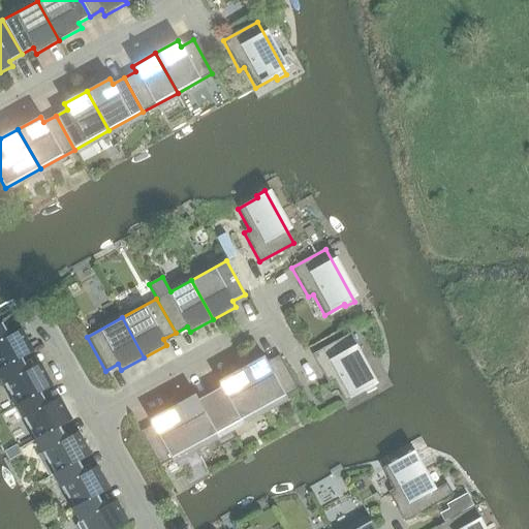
[(21,359),(34,352),(27,339),(22,342),(17,332),(8,336),(1,323),(0,323),(0,369),(21,358),(21,359)]
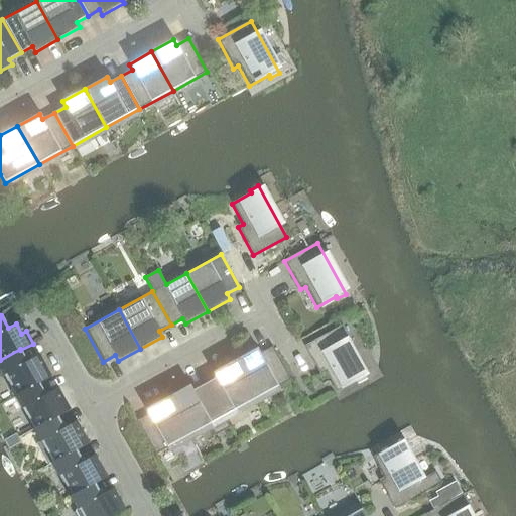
[(349,338),(342,326),(303,347),(319,375),(325,372),(336,392),(356,382),(357,384),(366,379),(344,341),(349,338)]
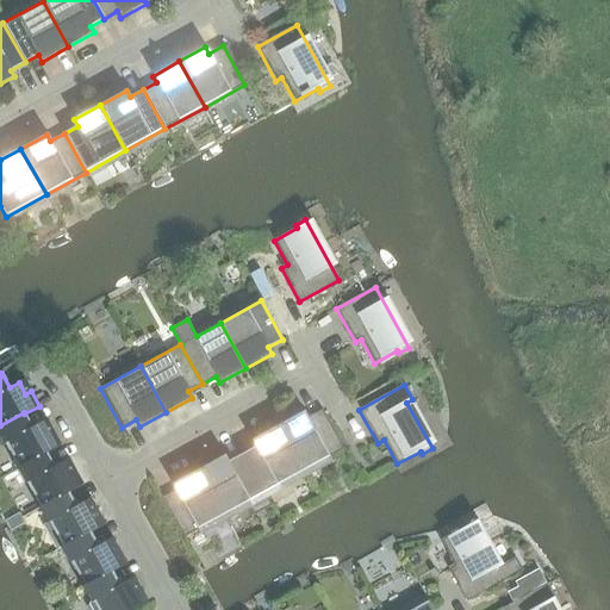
[(304,412),(278,427),(303,472),(343,449),(322,410),(307,418),(304,412)]
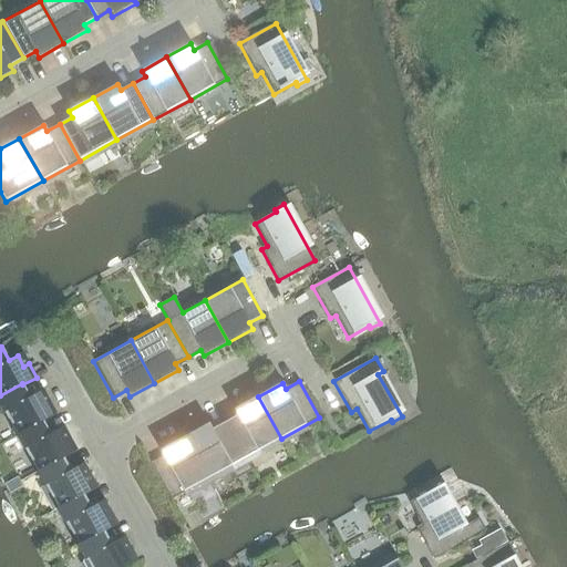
[(43,422),(57,414),(49,400),(44,403),(38,392),(30,398),(22,384),(22,383),(0,395),(0,409),(2,414),(4,413),(17,434),(42,420),(43,422)]
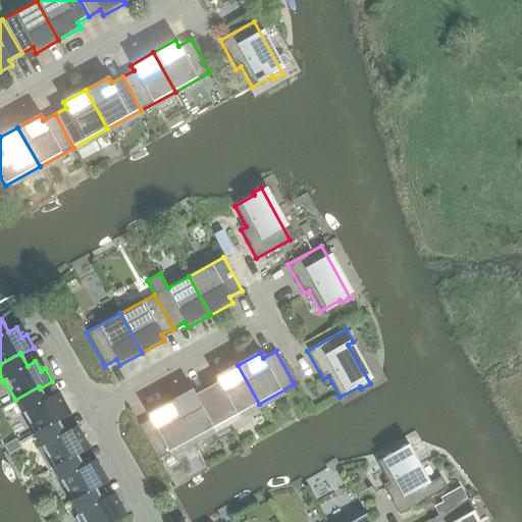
[(225,423),(225,422),(259,404),(238,365),(215,377),(218,382),(206,389),(225,423)]
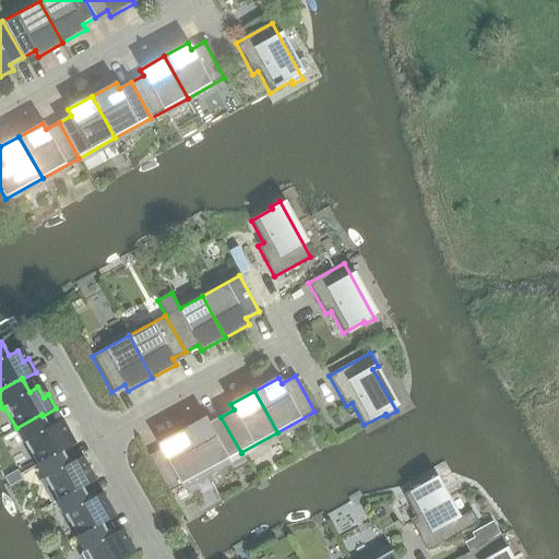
[(62,452),(75,444),(68,431),(63,433),(58,423),(49,428),(43,416),(42,414),(16,428),(14,429),(23,444),(25,443),(36,465),(62,451),(62,452)]
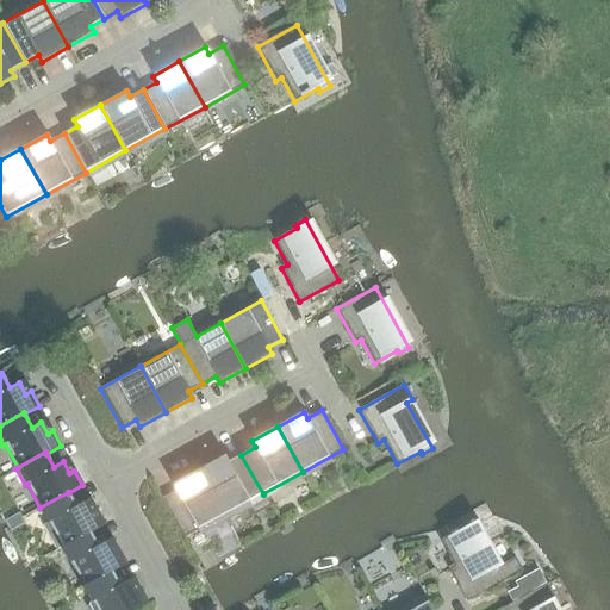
[(198,471),(223,516),(246,504),(253,516),(271,506),(263,493),(263,495),(241,455),(228,462),(224,456),(198,471)]
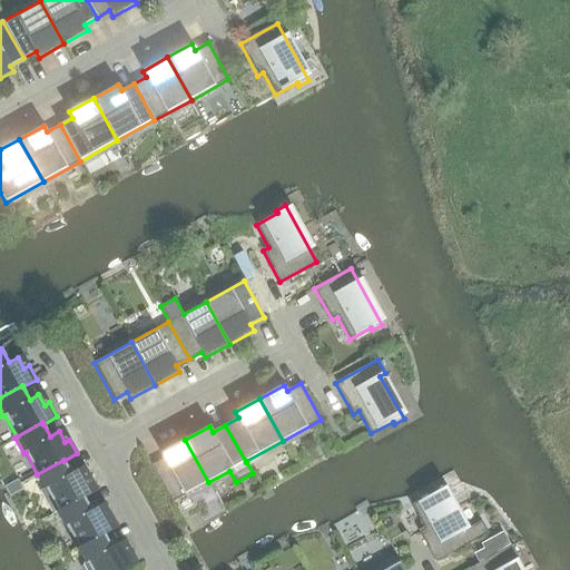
[(150,467),(170,503),(208,482),(185,440),(160,453),(164,459),(150,467)]
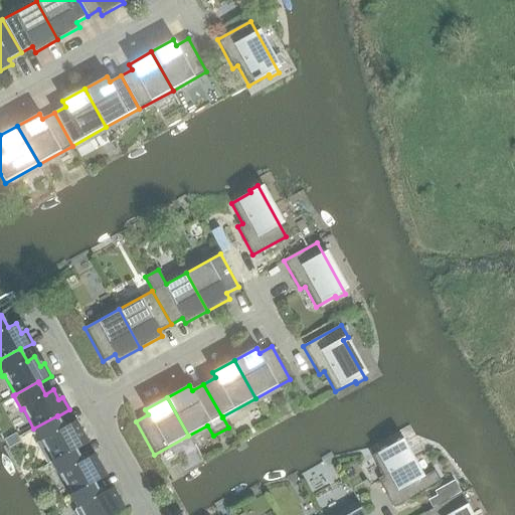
[(76,450),(89,443),(81,431),(76,433),(71,423),(63,427),(57,416),(57,415),(33,428),(32,428),(39,443),(41,442),(52,462),(75,449),(76,450)]
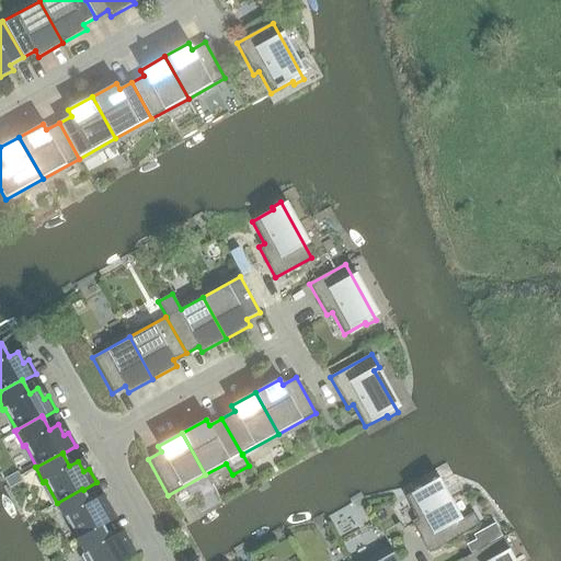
[(21,481),(16,473),(4,480),(9,488),(21,481)]
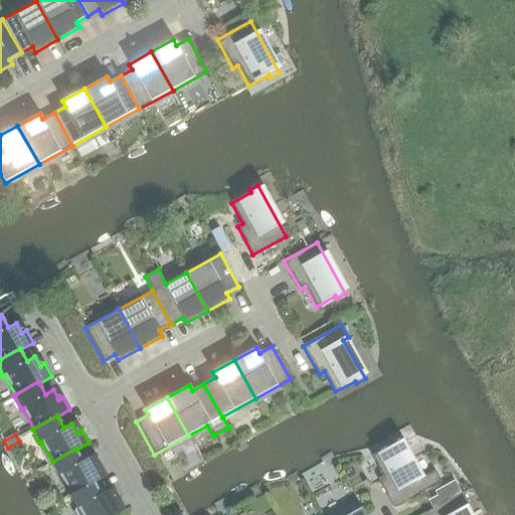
[(435,471),(434,472),(434,470),(419,478),(398,439),(389,444),(390,447),(371,457),(382,477),(377,480),(393,508),(441,482),(435,471)]
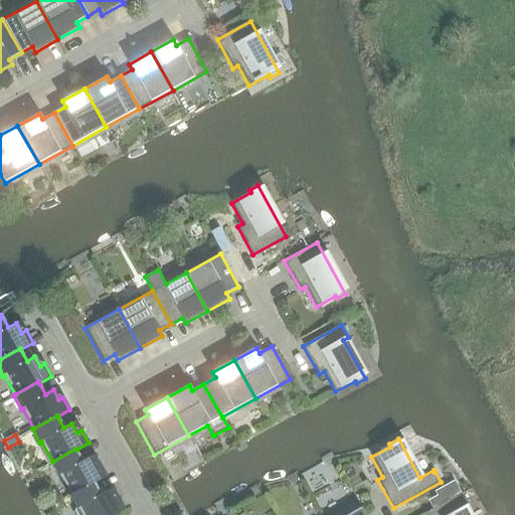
[(95,483),(107,477),(100,464),(96,467),(91,457),(82,461),(76,450),(75,449),(52,462),(50,463),(58,476),(59,475),(70,495),(94,482),(95,483)]
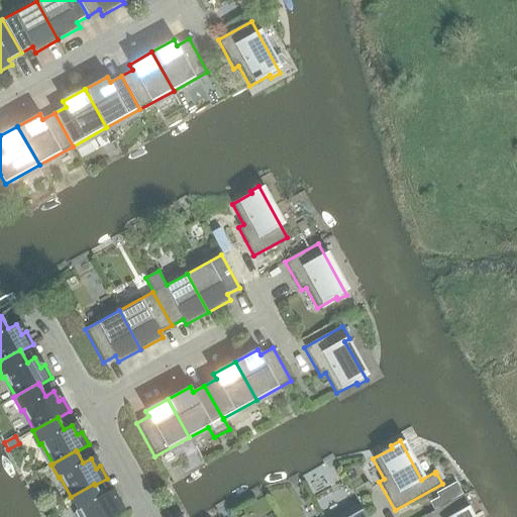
[(94,484),(71,497),(70,498),(77,512),(79,511),(82,516),(116,516),(126,512),(119,499),(114,502),(109,492),(101,497),(95,485),(94,484)]
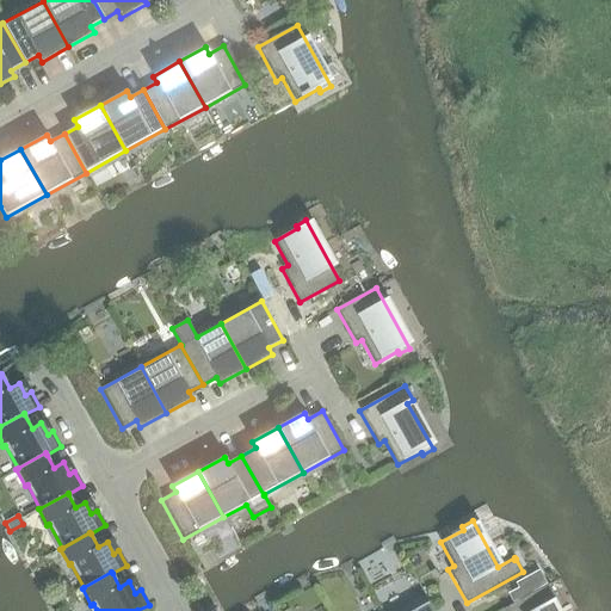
[(555,610),(550,603),(556,599),(548,585),(544,587),(530,594),(503,610),(504,610),(555,610)]
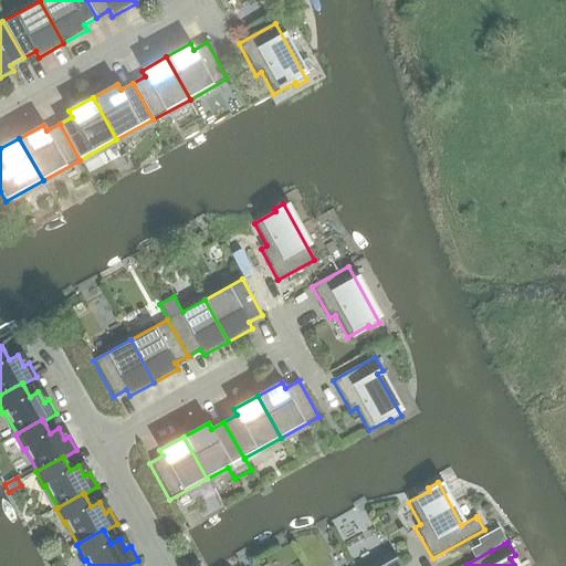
[(485,553),(482,546),(471,552),(474,558),(485,553)]
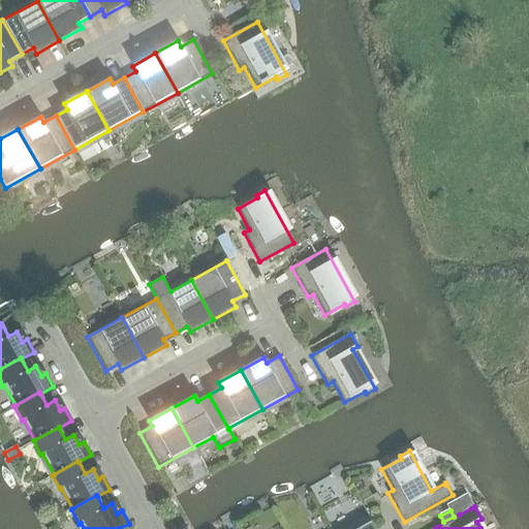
[(63,519),(57,523),(59,528),(66,524),(63,519)]
